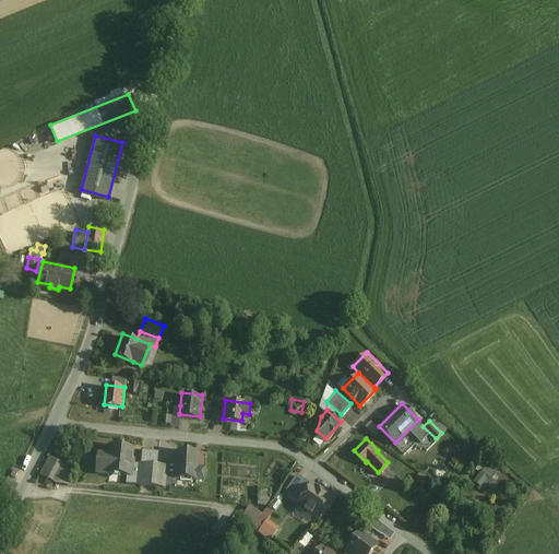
[(459,440),(445,441),(447,450),(460,449),(459,440)]
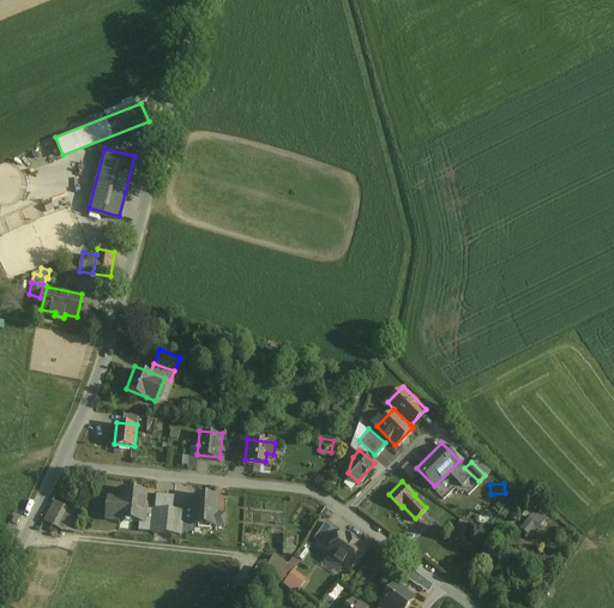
[(145,489),(122,487),(122,497),(108,495),(107,515),(139,519),(144,519),(145,509),(146,500),(144,500),(145,489)]
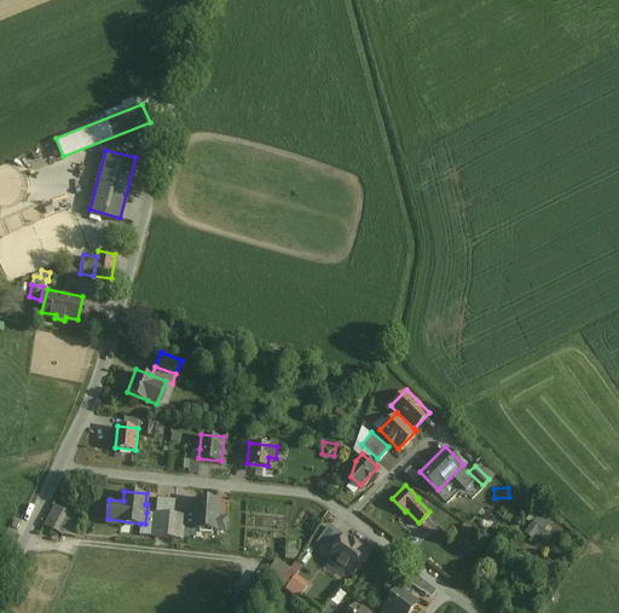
[(157,495),(156,514),(154,533),(154,535),(171,536),(174,512),(175,497),(157,495)]
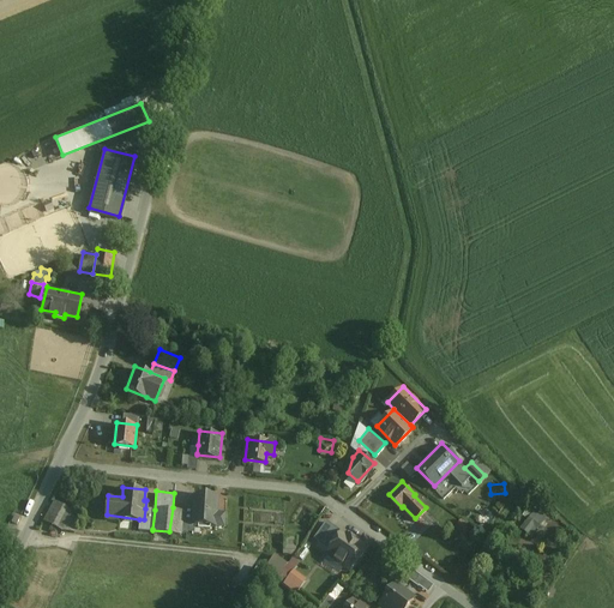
[(216,494),(194,493),(194,504),(193,523),(216,524),(217,523),(224,524),(224,511),(215,510),(216,494)]
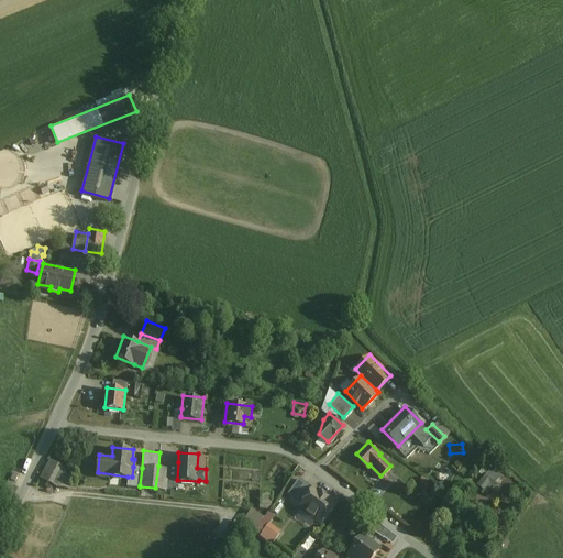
[(48,457),(41,476),(57,483),(66,465),(48,457)]
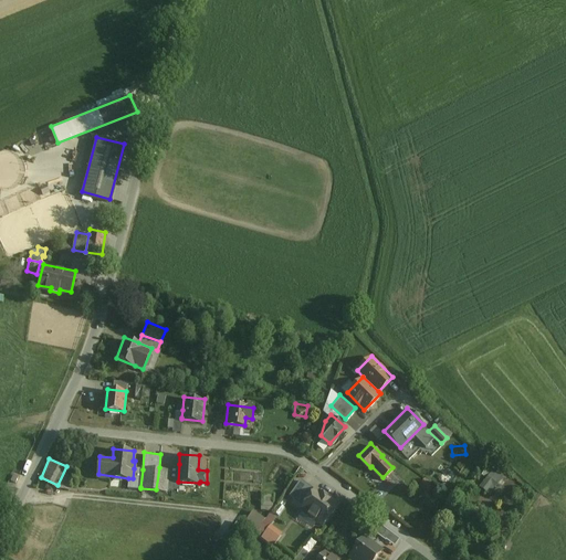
[(179,464),(168,463),(167,468),(168,468),(166,488),(171,488),(171,487),(177,487),(178,482),(179,464)]
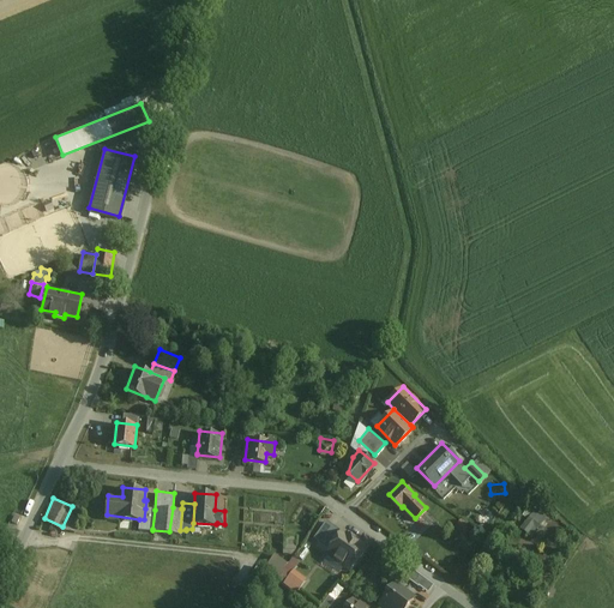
[(517,521),(528,531),(547,513),(536,503),(517,521)]
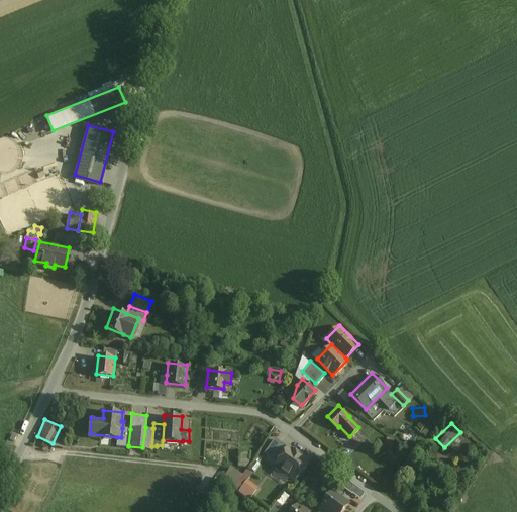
[(152,428),(145,427),(142,447),(151,448),(151,446),(153,428),(152,428)]
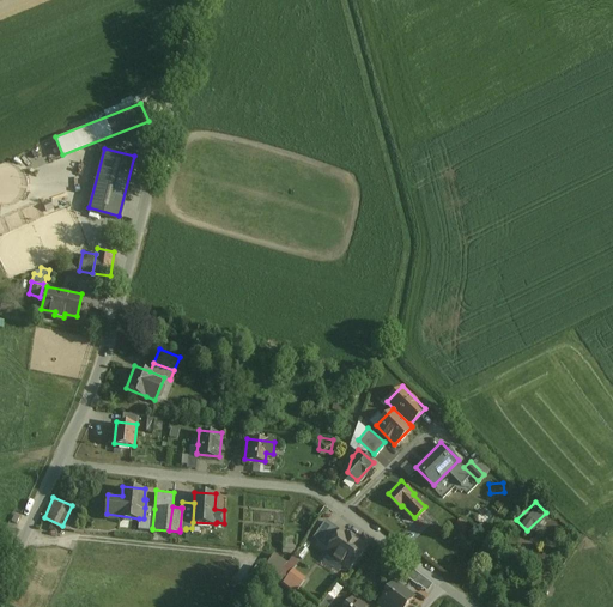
[(145,508),(144,519),(139,519),(138,527),(152,528),(155,509),(145,508)]
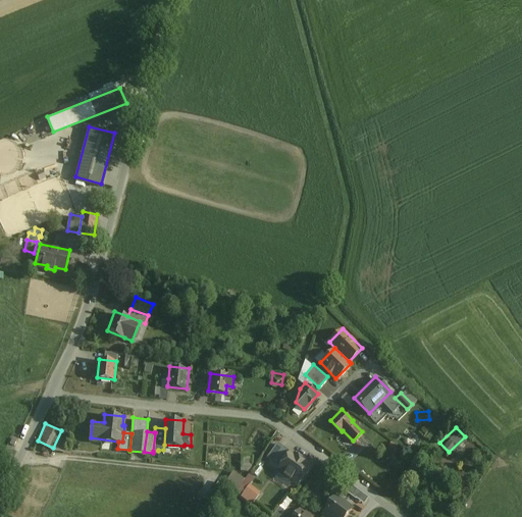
[(392,438),(386,446),(393,452),(399,445),(392,438)]
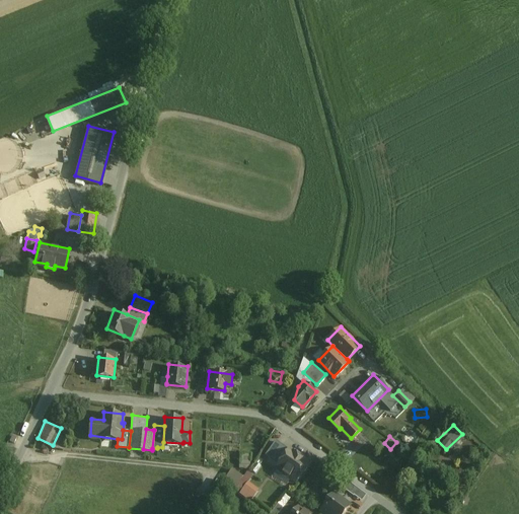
[(289,448),(276,438),(265,452),(278,462),(289,448)]
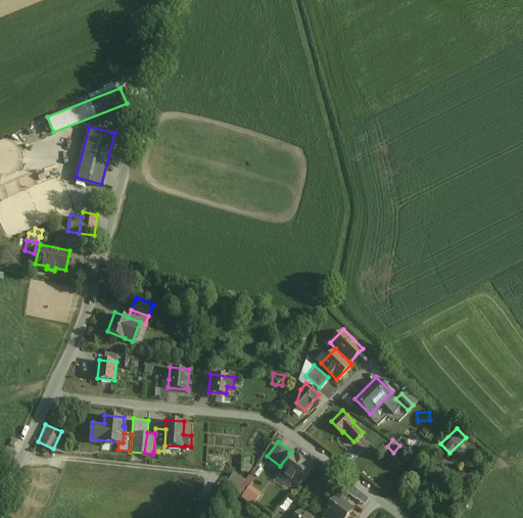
[(312,465),(291,451),(291,452),(280,466),(278,469),(298,483),(312,465)]
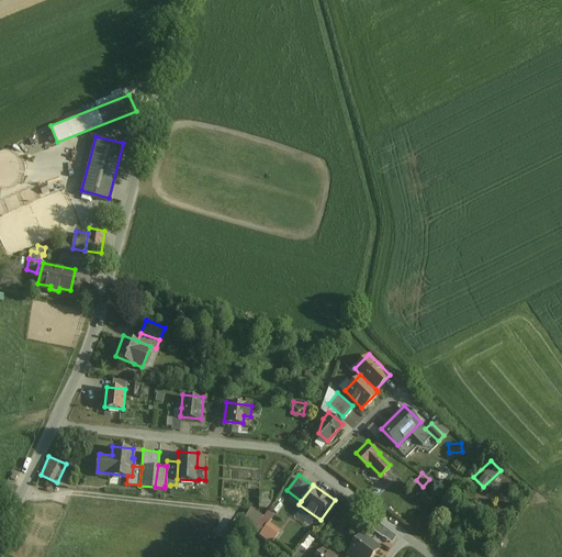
[(259,487),(259,502),(271,501),(270,486),(259,487)]
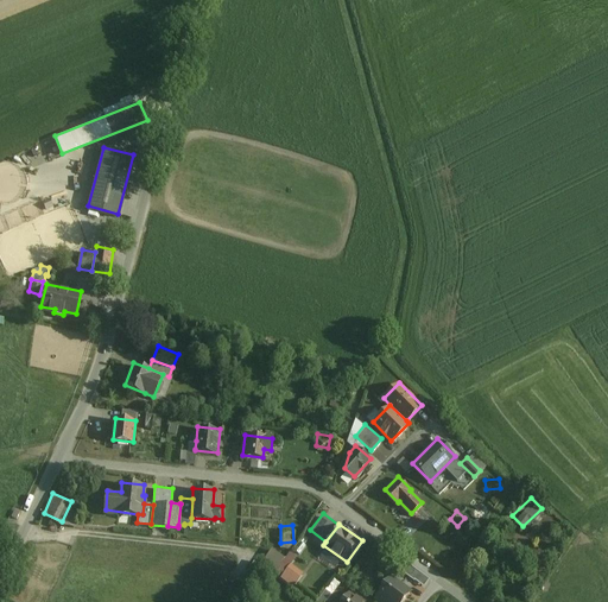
[(272,545),(260,562),(273,571),(285,553),(272,545)]
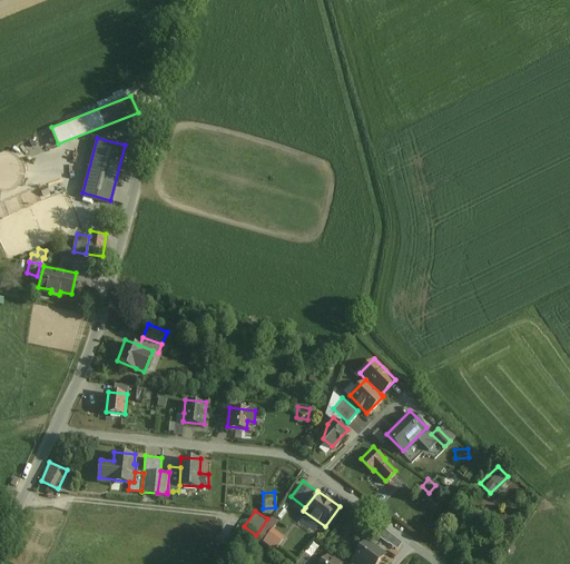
[(394,533),(380,523),(374,531),(387,541),(394,533)]
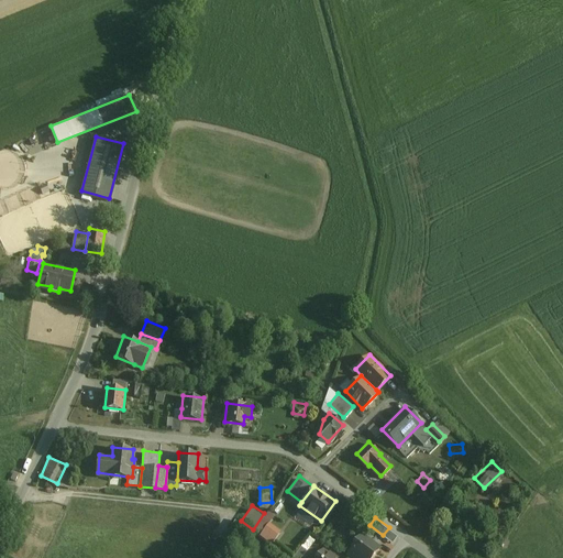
[(269,520),(260,532),(272,540),(282,528),(269,520)]
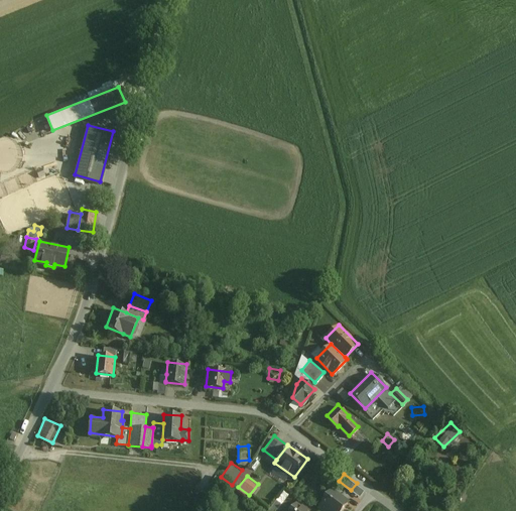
[(333,477),(323,490),(328,494),(332,489),(338,481),(339,481),(333,477)]
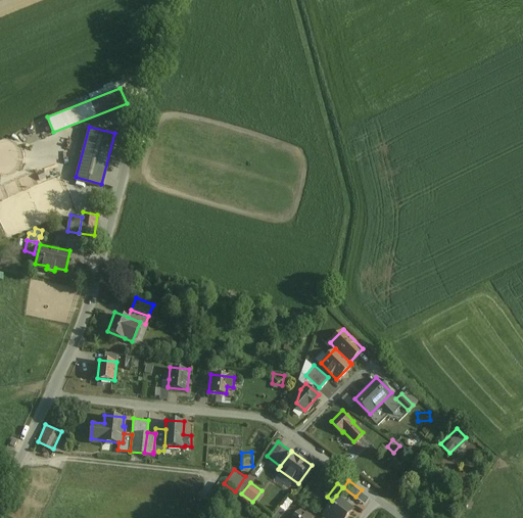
[(336,496),(332,501),(324,511),(330,515),(329,517),(330,517),(343,517),(351,508),(346,503),(344,501),(341,500),(336,496)]
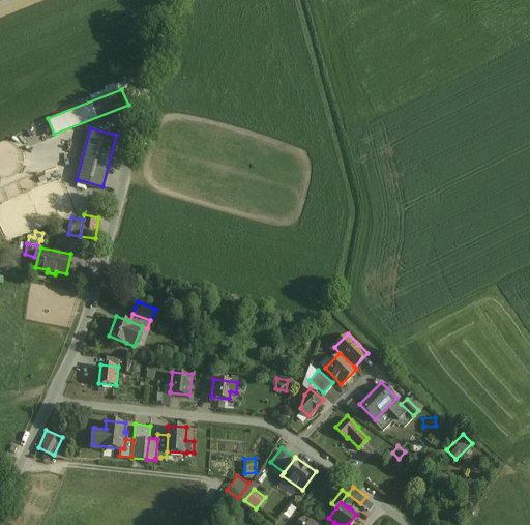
[(284,512),(273,524),(281,524),(289,515),(284,512)]
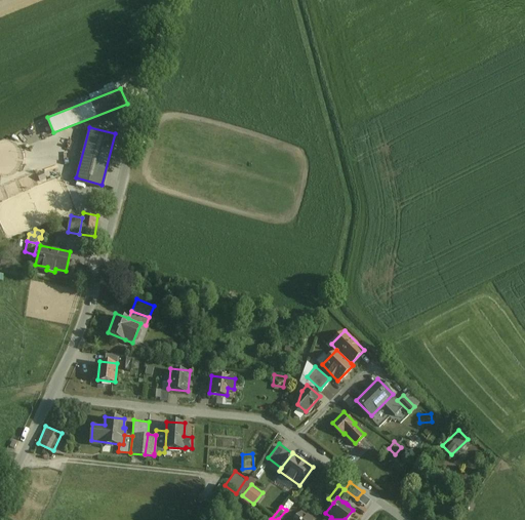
[(315,519),(301,509),(300,509),(291,519),(315,519)]
